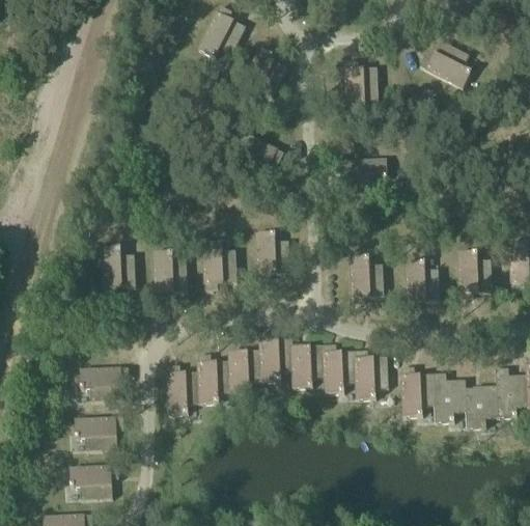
[(231,10),(220,4),(196,48),(215,57),(219,49),(231,55),(246,27),(228,17),(231,10)]
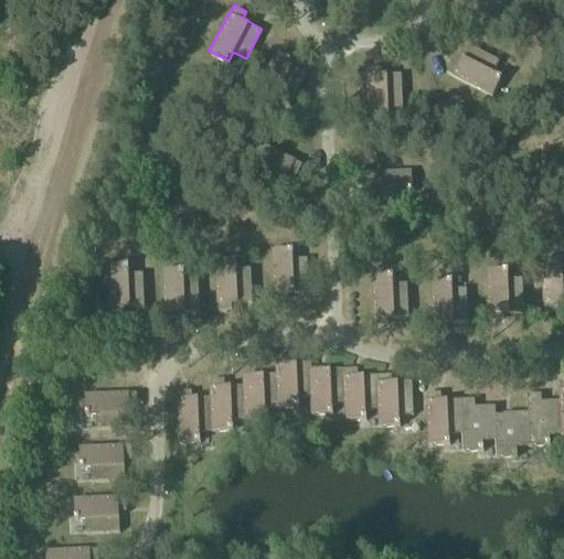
[(453,57),(447,68),(491,94),(501,74),(491,68),(498,53),(470,39),(459,61),(453,57)]
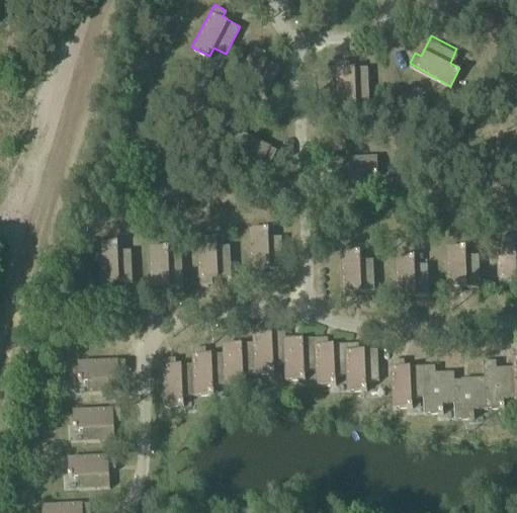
[(265,51),(254,45),(232,87),(249,96),(254,87),(265,93),(279,66),(262,57),(265,51)]
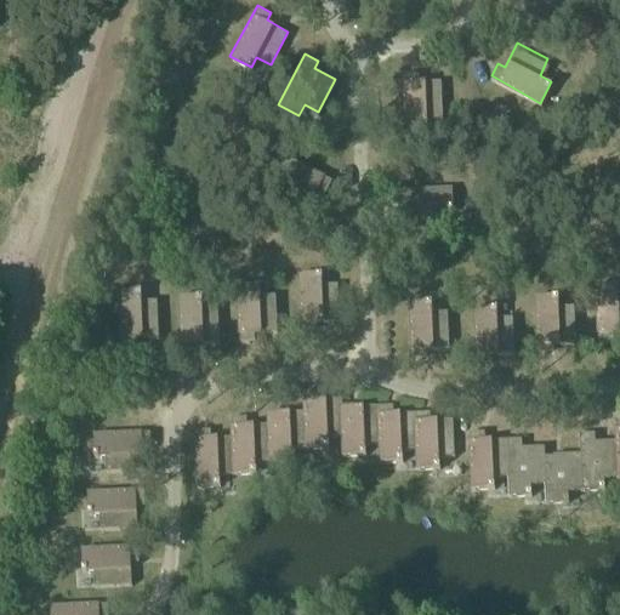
[(403,70),(404,129),(427,129),(427,117),(441,117),(441,79),(419,79),(419,69),(403,70)]
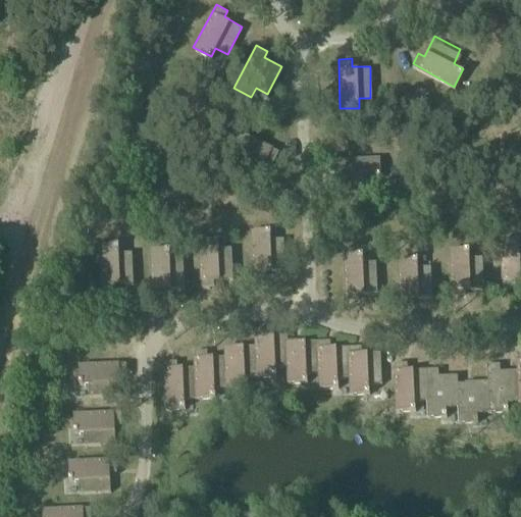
[(272,161),(278,150),(235,127),(225,145),(235,150),(228,161),(256,175),(265,158),(272,161)]
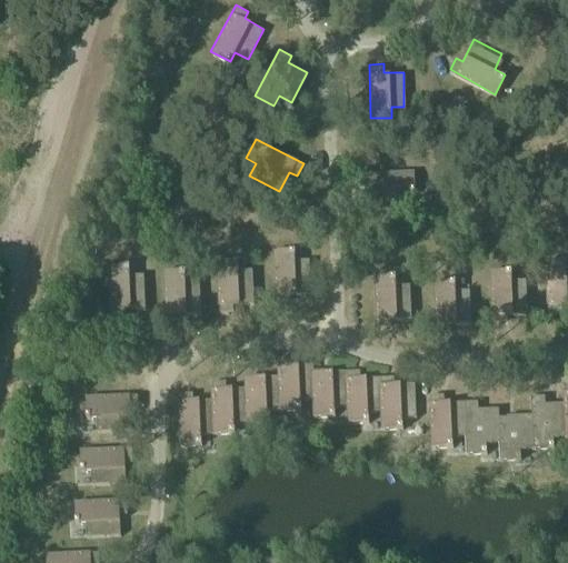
[(414,190),(414,168),(361,171),(362,186),(369,186),(370,205),(405,203),(404,191),(414,190)]
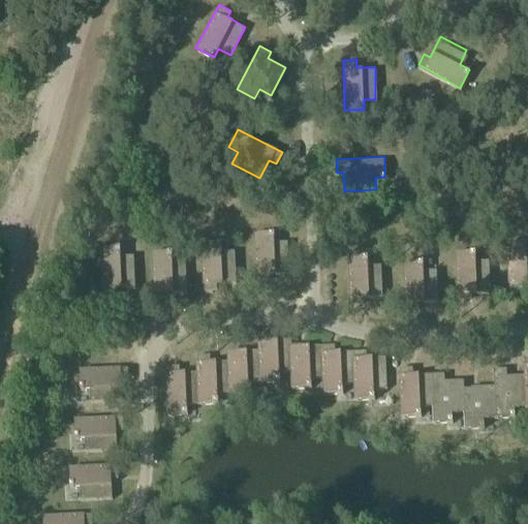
[(253,230),(256,279),(270,279),(269,271),(286,271),(284,239),(274,240),(274,229),(253,230)]
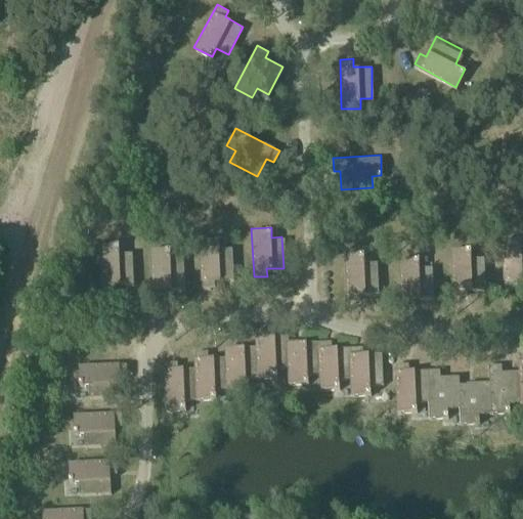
[(199,238),(201,287),(214,286),(214,278),(231,277),(229,247),(219,247),(219,236),(199,238)]
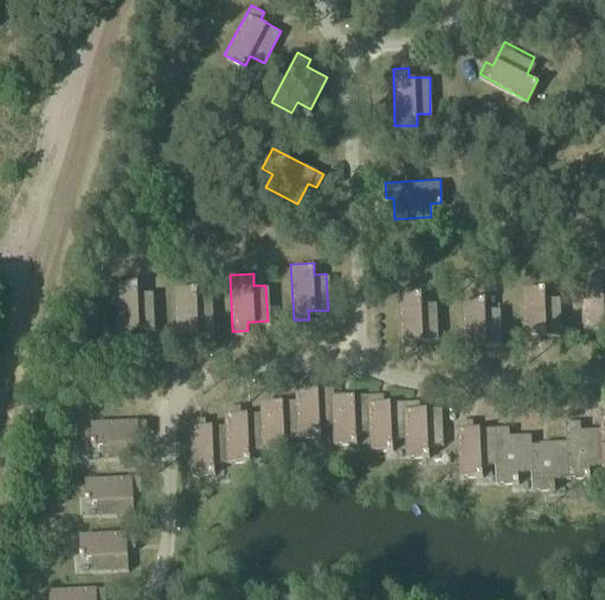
[(580,275),(583,331),(598,330),(597,322),(604,322),(604,284),(603,273),(580,275)]
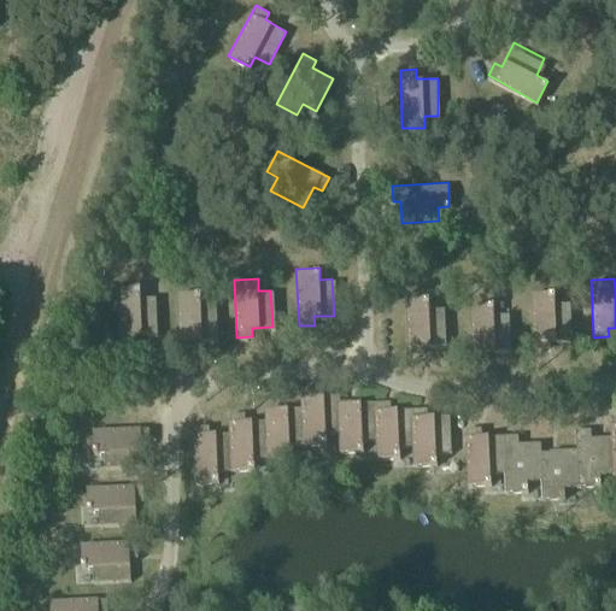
[(117,285),(121,342),(136,341),(136,333),(156,332),(153,295),(141,295),(141,283),(117,285)]
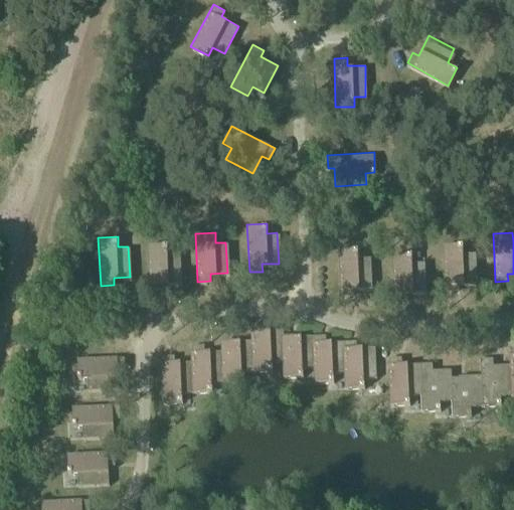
[(147,242),(150,291),(163,290),(163,283),(179,282),(178,251),(168,251),(167,241),(147,242)]
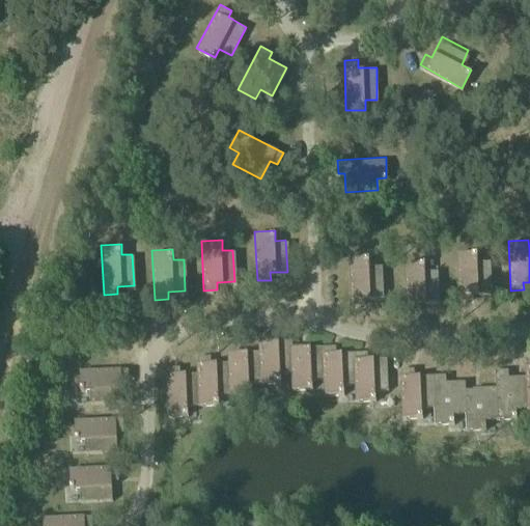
[(457,250),(458,299),(472,299),(472,292),(487,291),(486,259),(476,259),(476,249),(457,250)]
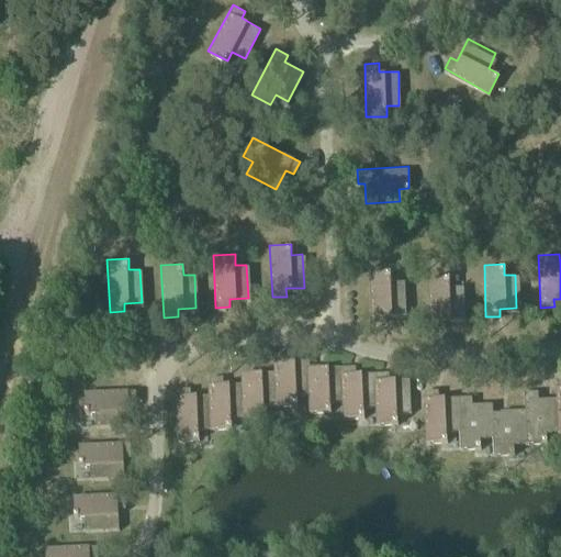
[(390,269),(369,270),(372,322),(385,322),(385,314),(406,313),(404,279),(391,280),(390,269)]
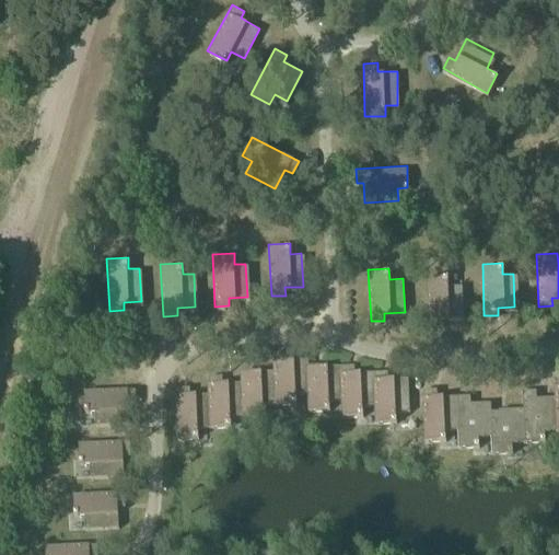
[(427,274),(428,326),(442,326),(442,318),(463,316),(462,282),(447,284),(447,274),(427,274)]
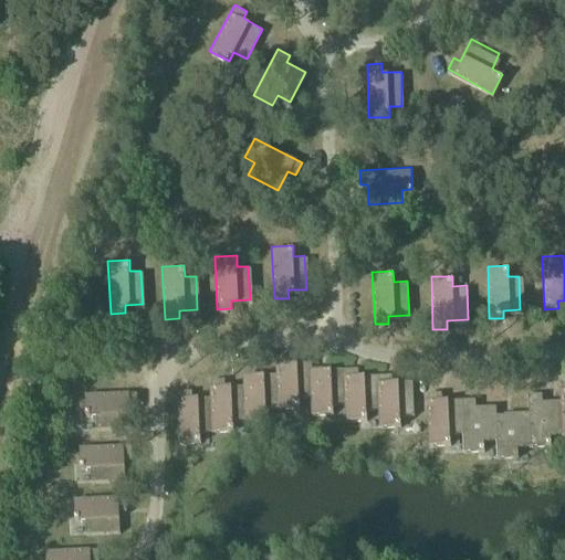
[(311,391),(311,368),(311,360),(290,360),(290,354),(276,354),(276,372),(276,405),(299,405),(299,391),(311,391)]
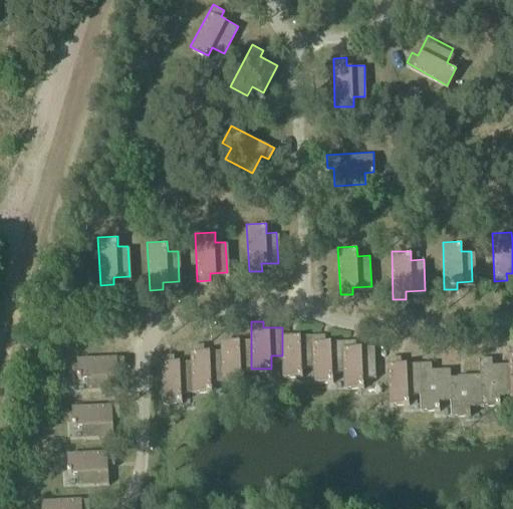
[(342,368),(341,338),(324,339),(324,333),(311,334),(312,361),(312,380),(331,380),(331,368),(342,368)]
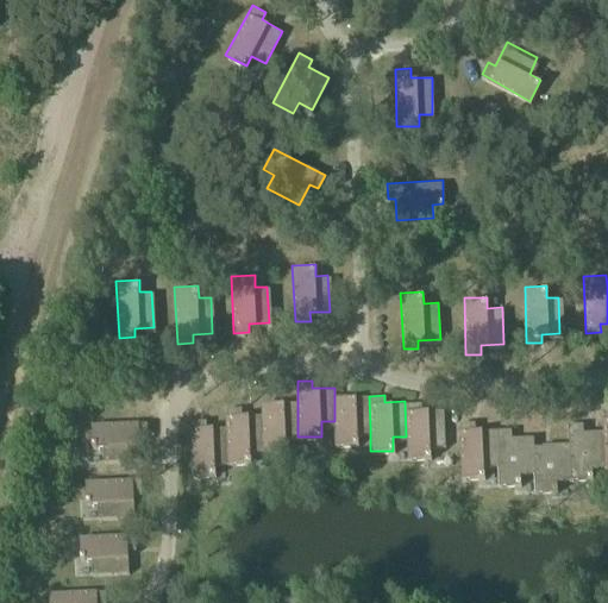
[(370,428),(369,396),(334,396),(334,421),(334,444),(357,444),(357,428),(370,428)]
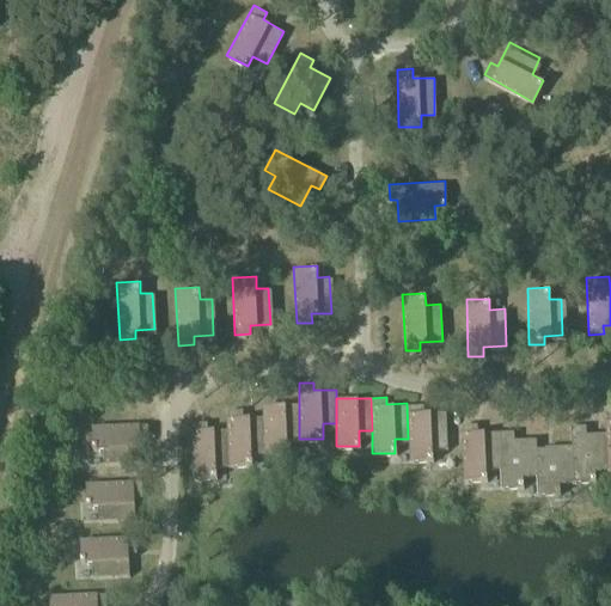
[(299,439),(299,403),(263,404),(263,415),(263,451),(287,451),(287,439),(299,439)]
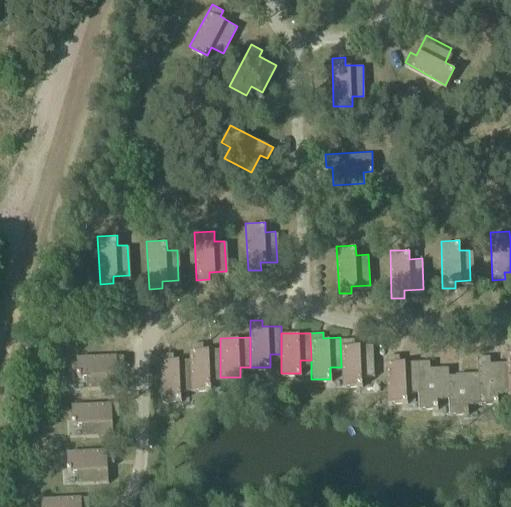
[(340,337),(341,367),(341,385),(361,385),(361,374),(373,373),(373,343),(353,343),(353,337),(340,337)]
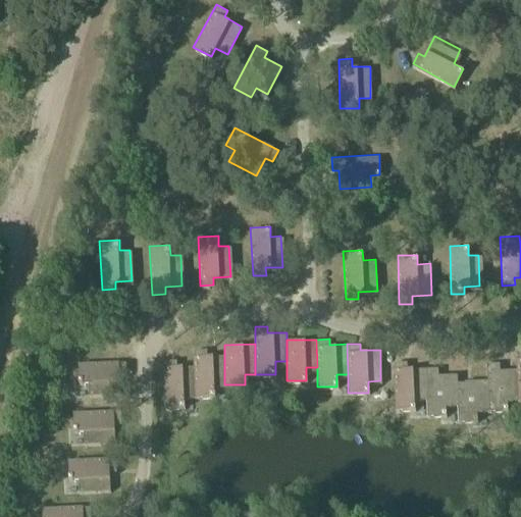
[(224,384),(224,354),(207,355),(207,348),(194,348),(194,365),(195,396),(214,396),(214,385),(224,384)]
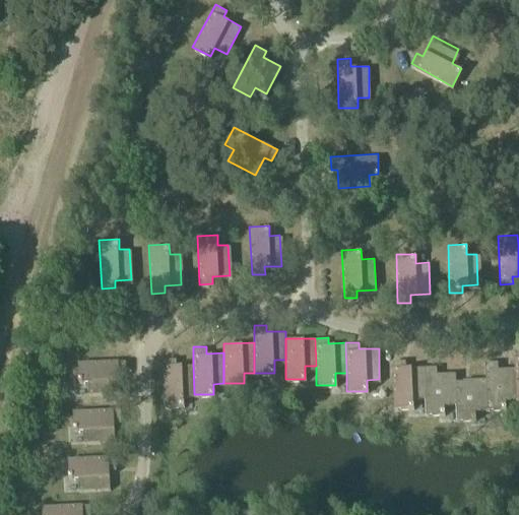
[(194,394),(193,364),(175,364),(175,358),(163,358),(164,405),(183,405),(183,394),(194,394)]
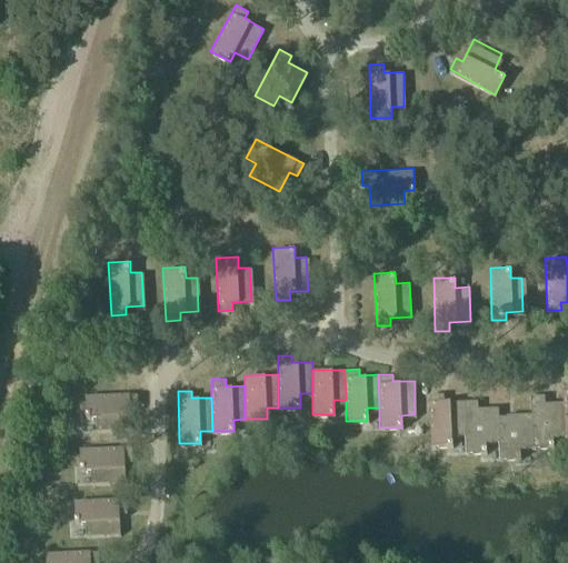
[(138,406),(137,393),(85,396),(86,415),(96,415),(97,429),(130,428),(129,408),(138,406)]
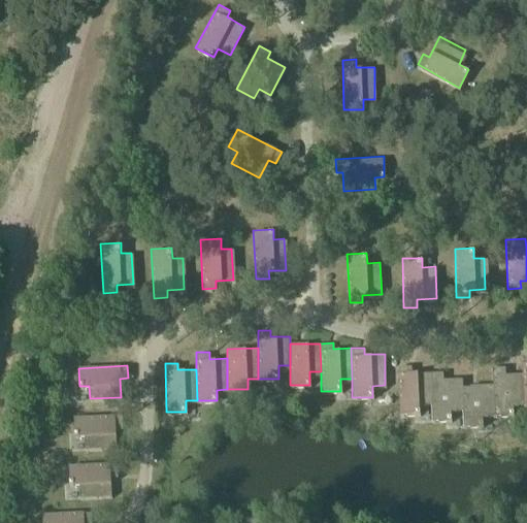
[(419,402),(432,402),(431,371),(412,371),(412,365),(399,365),(400,414),(419,414),(419,402)]
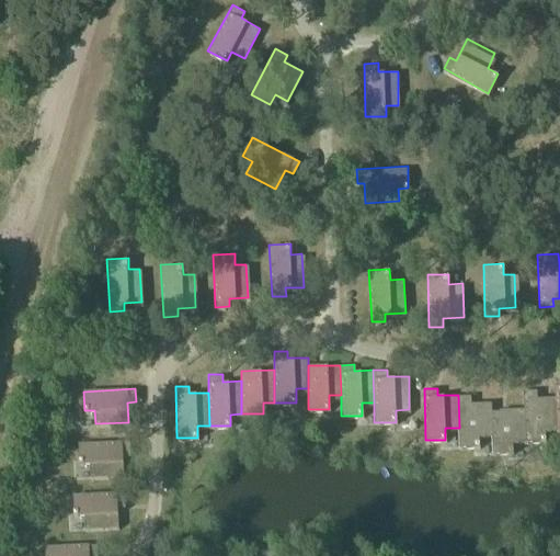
[(556,430),(555,397),(537,397),(536,389),(524,389),(524,407),(525,441),(545,440),(545,430),(556,430)]
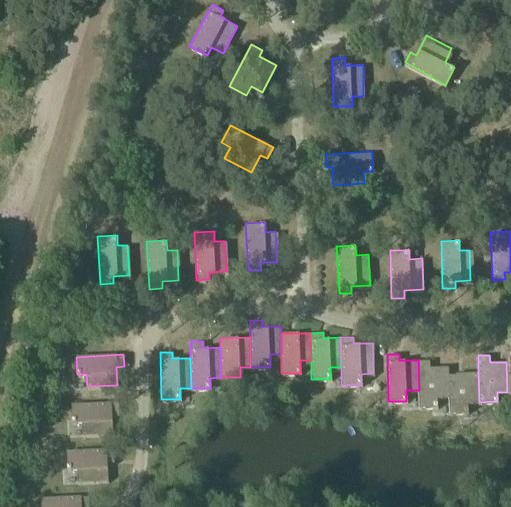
[(448,395),(448,374),(448,366),(429,366),(429,360),(418,360),(419,390),(419,406),(437,406),(437,396),(448,395)]
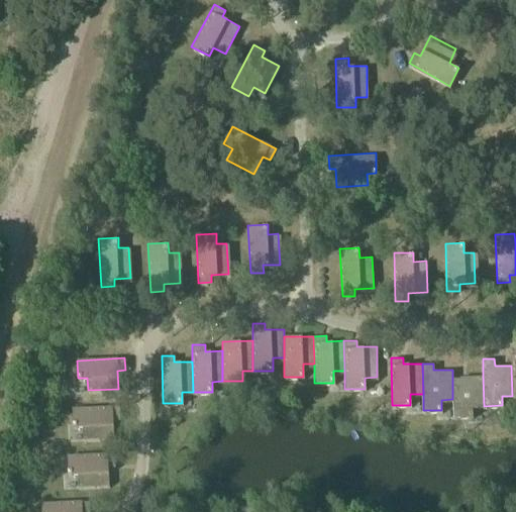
[(460,378),(452,378),(452,399),(453,399),(453,416),(472,416),(472,406),(484,406),(483,375),(460,376),(460,378)]
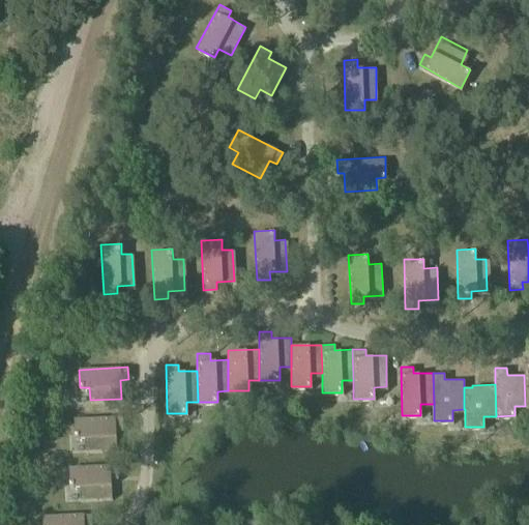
[(123,429),(122,416),(74,418),(75,437),(84,437),(85,449),(116,448),(116,429),(123,429)]
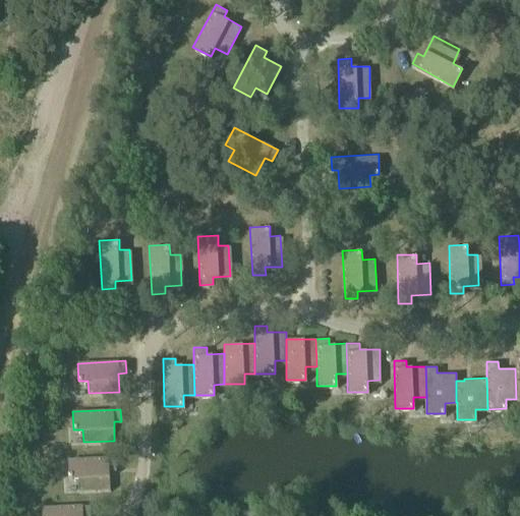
[(116,468),(116,456),(68,458),(68,477),(78,476),(78,490),(110,489),(109,468),(116,468)]
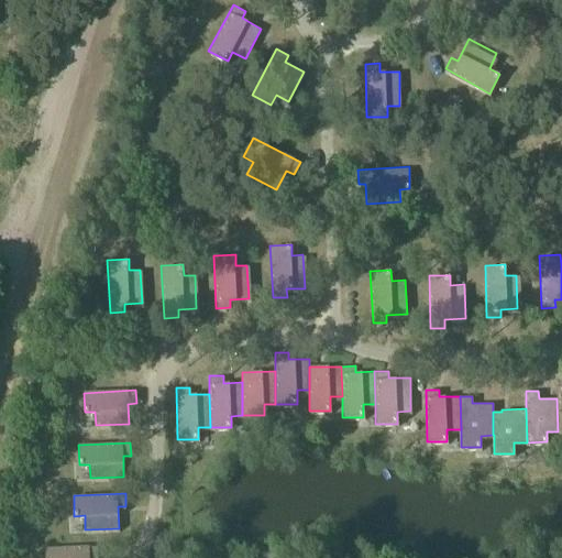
[(97,557),(97,545),(45,547),(45,557),(97,557)]
